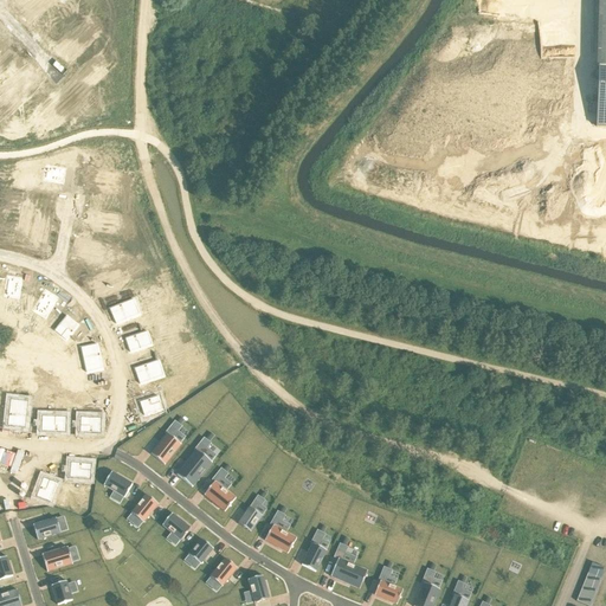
[(0,27),(0,56),(2,59),(17,46),(0,27)]
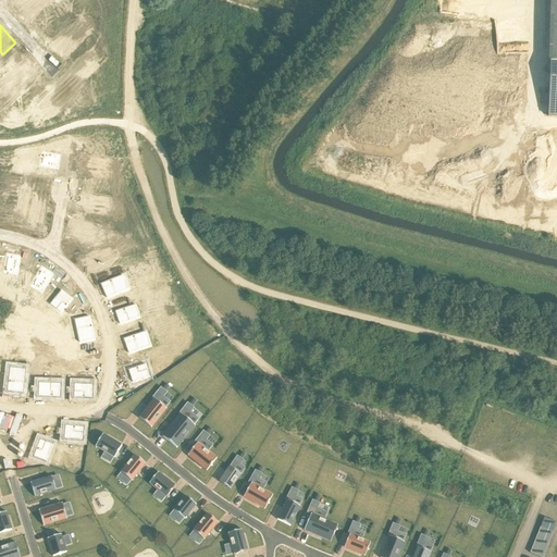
[(24,169),(46,172),(49,159),(26,157),(24,169)]
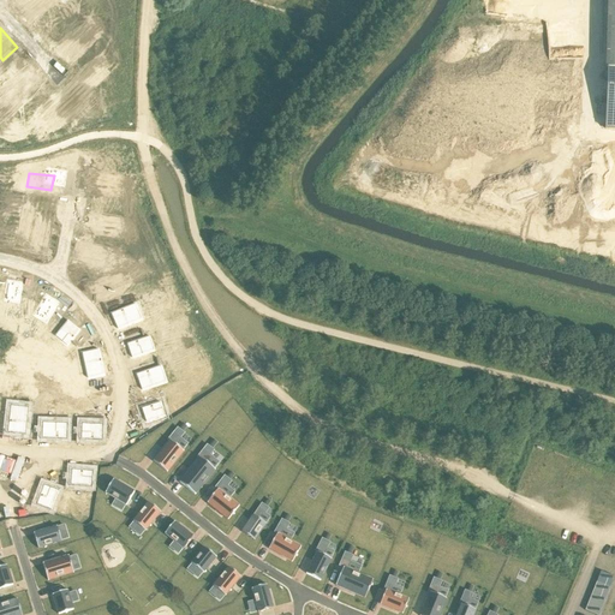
[(84,191),(111,196),(114,178),(87,173),(84,191)]
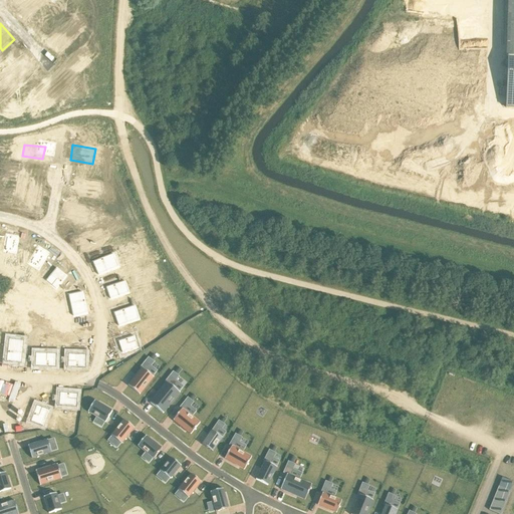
[(33,185),(36,172),(15,169),(12,182),(33,185)]
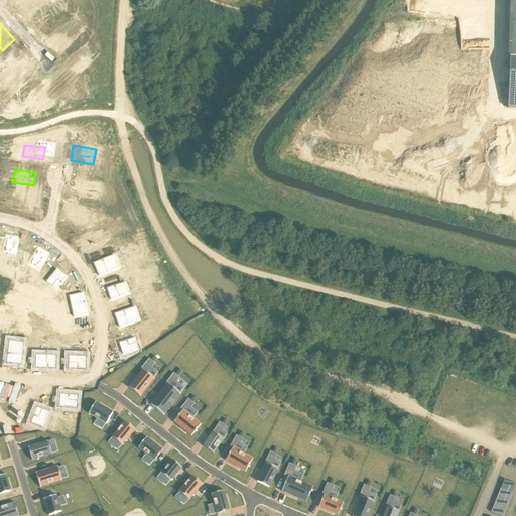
[(96,183),(80,181),(79,189),(94,192),(96,183)]
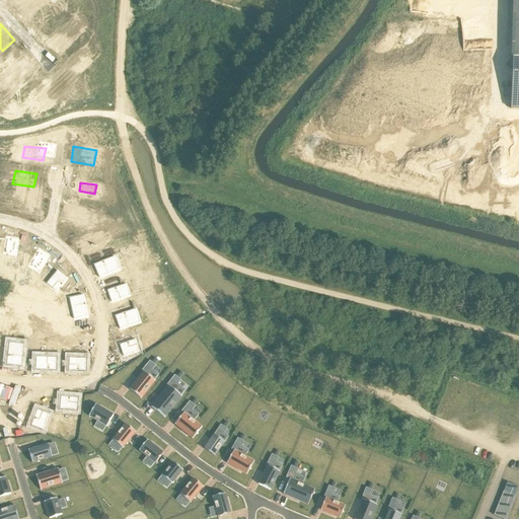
[(39,200),(17,196),(15,208),(38,212),(39,200)]
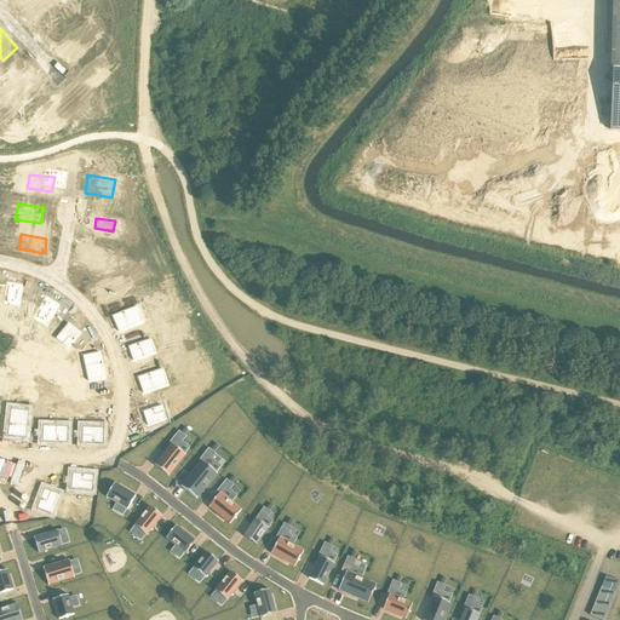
[(107,252),(84,247),(81,260),(105,264),(107,252)]
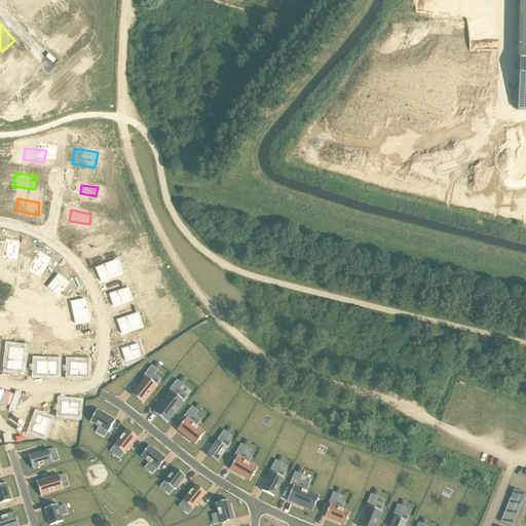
[(97,240),(79,247),(83,258),(101,252),(98,240),(97,240)]
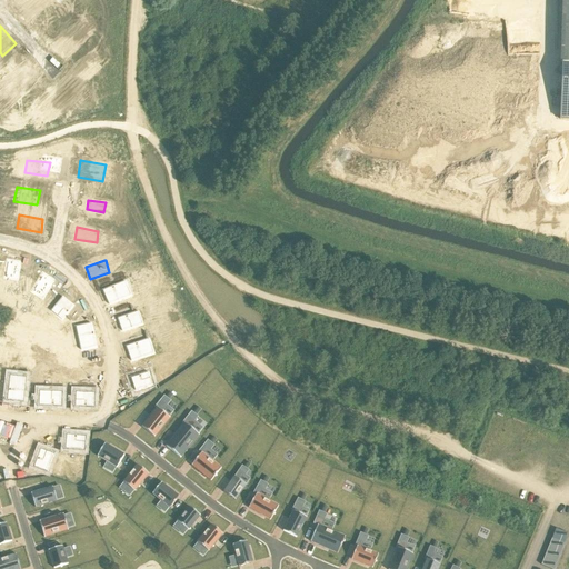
[(20,268),(11,266),(8,280),(8,281),(17,283),(20,268)]
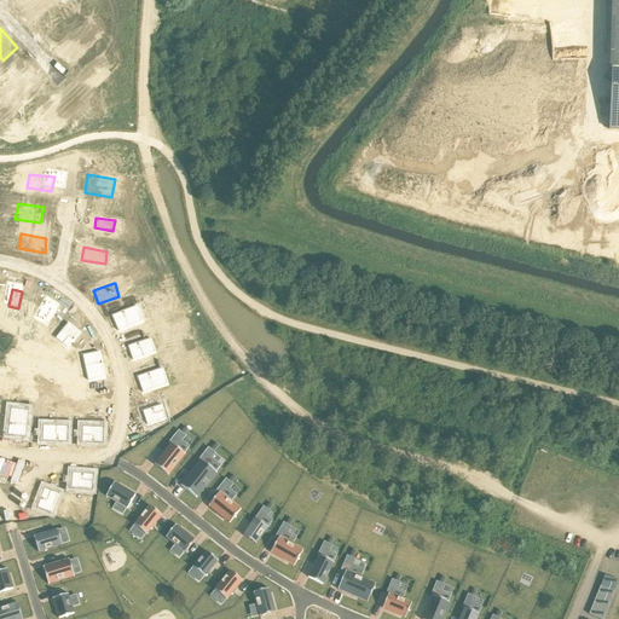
[(57,312),(46,301),(38,313),(50,323),(57,312)]
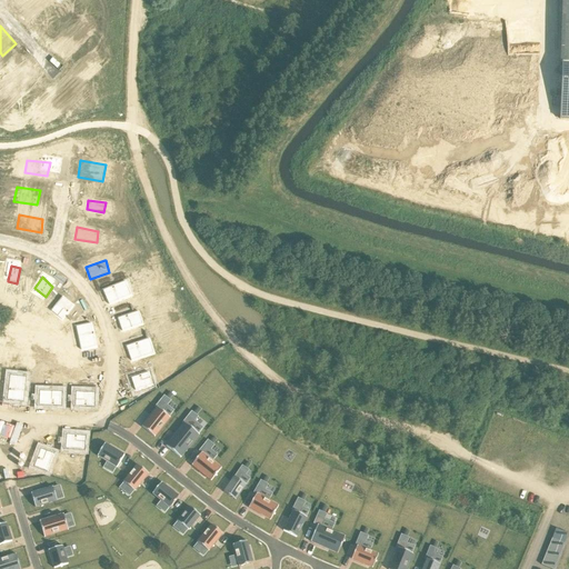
[(109,306),(132,297),(126,281),(102,290),(109,306)]
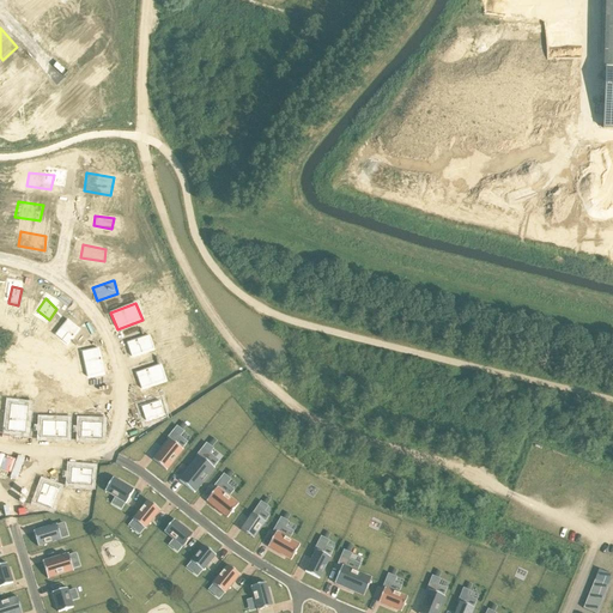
[(80,332),(72,321),(59,333),(67,343),(80,332)]
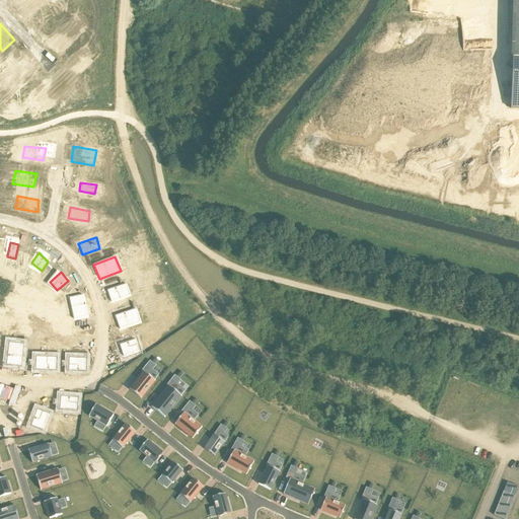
[(125,284),(107,289),(112,299),(128,294),(125,284)]
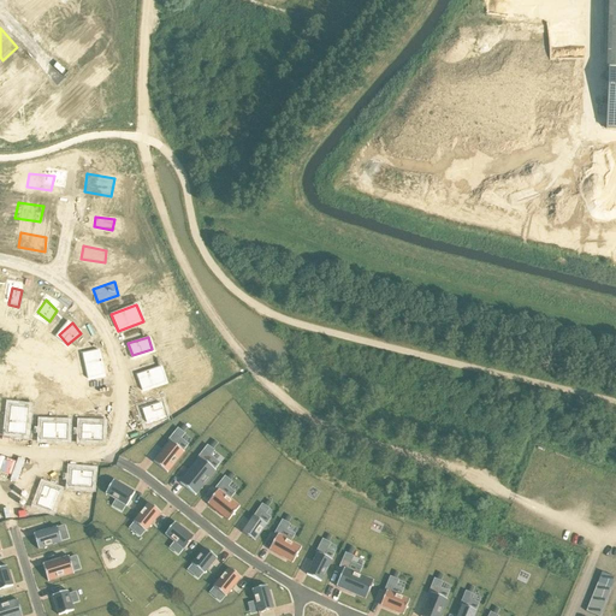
[(102,373),(98,356),(82,359),(88,375),(102,373)]
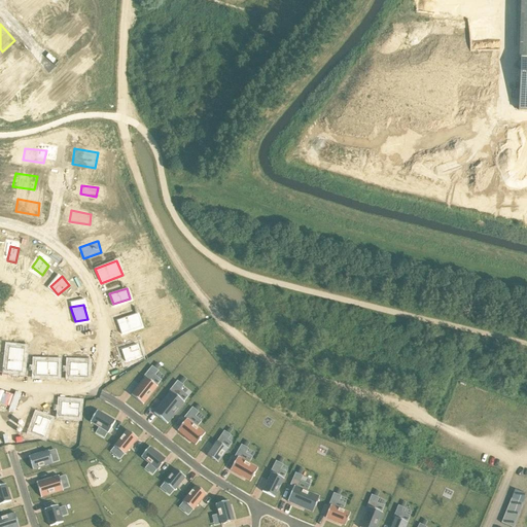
[(133,315),(116,320),(119,332),(138,326),(133,315)]
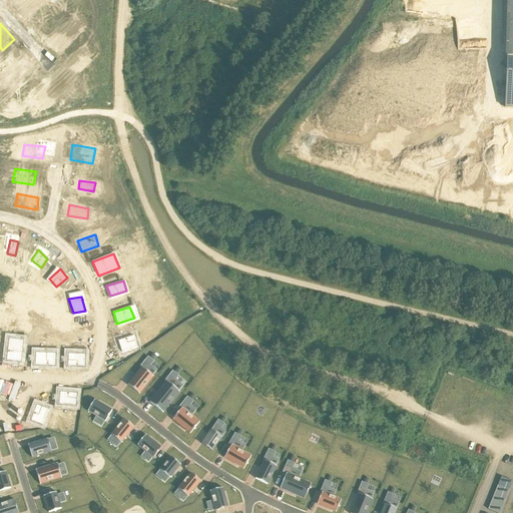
[(135,334),(116,342),(119,354),(139,345),(135,334)]
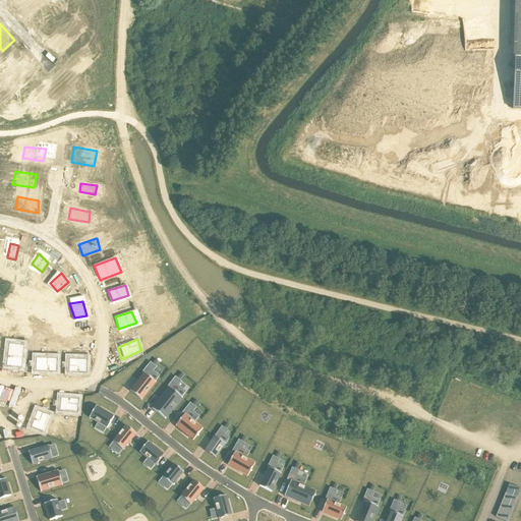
[(5,352),(5,362),(19,364),(20,353),(5,352)]
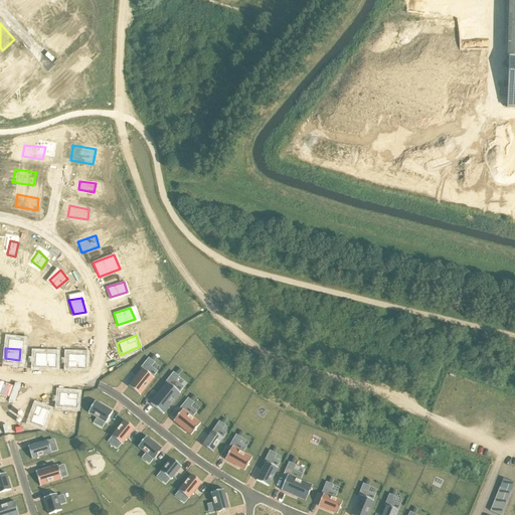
[(122,369),(133,377),(146,361),(135,352),(122,369)]
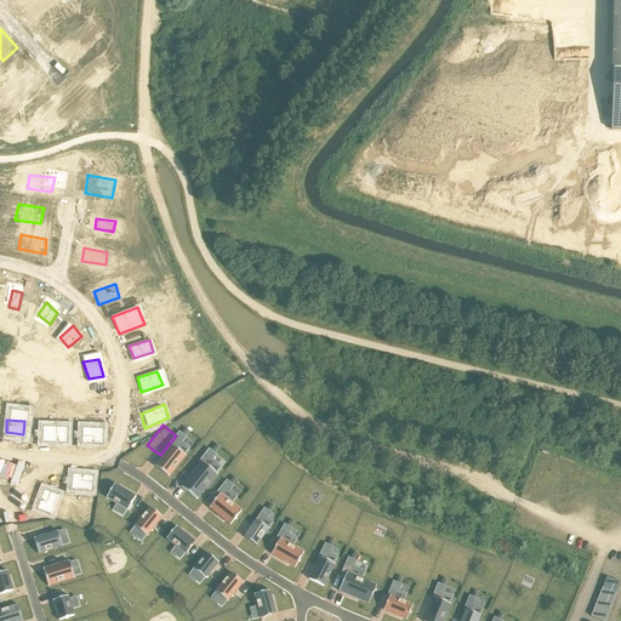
[(40,427),(40,439),(62,440),(62,428),(40,427)]
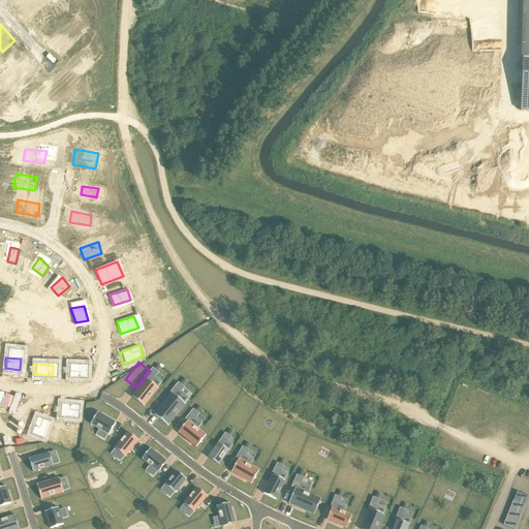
[(86,364),(70,365),(70,375),(86,376),(86,364)]
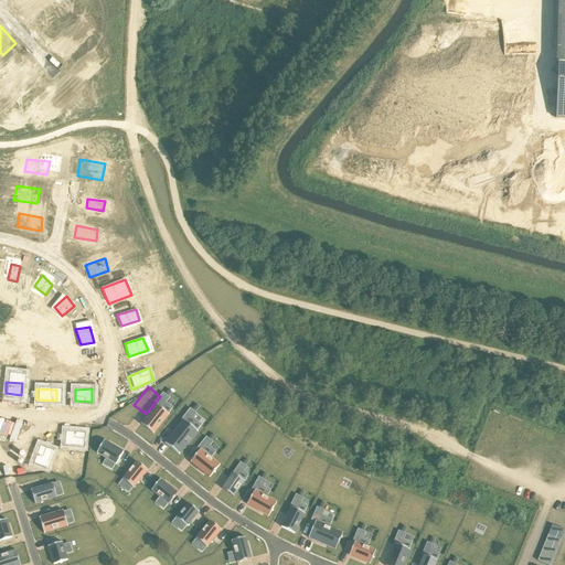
[(166,443),(181,454),(198,432),(182,420),(166,443)]
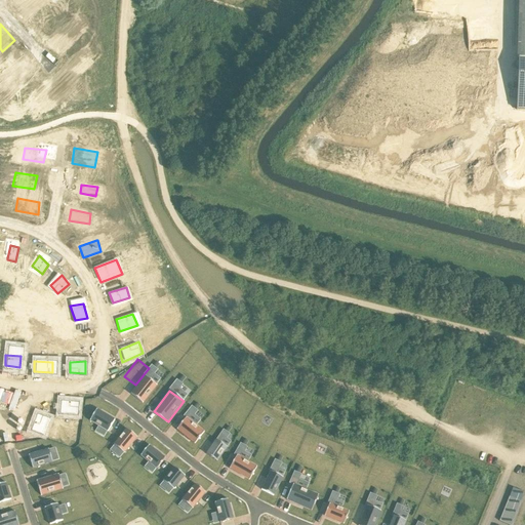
[(61,414),(66,414),(75,415),(78,415),(79,402),(62,401),(61,414)]
